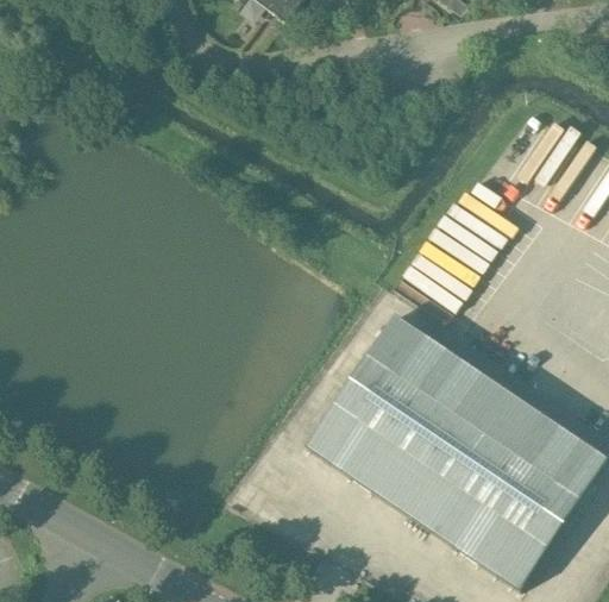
[(259,0),(287,19),(300,0),(259,0)]
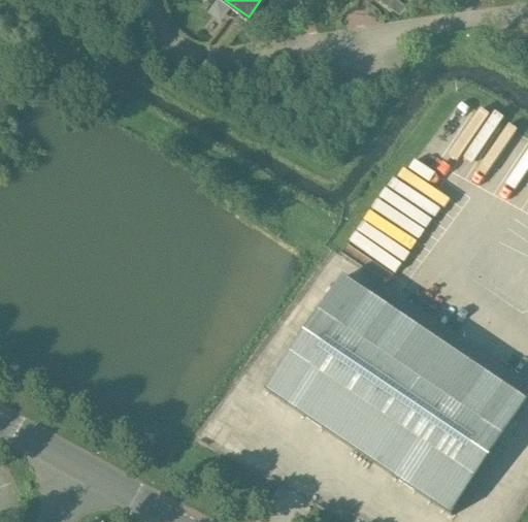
[(475,158),(506,110),(497,104),(465,151),(475,158)]
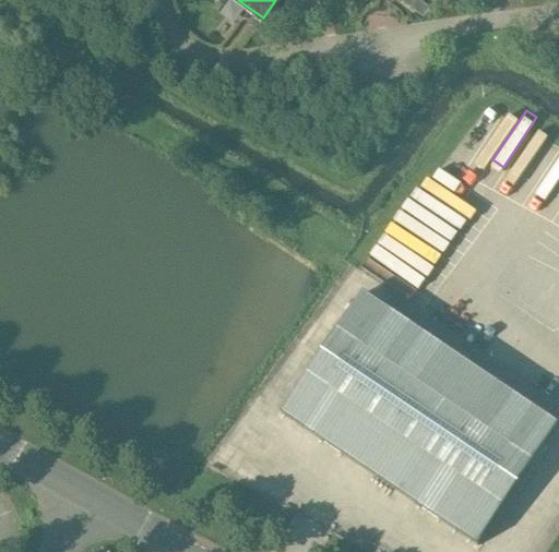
[(558,138),(535,126),(526,141),(537,146),(530,160),(515,153),(498,183),(558,216),(558,138)]
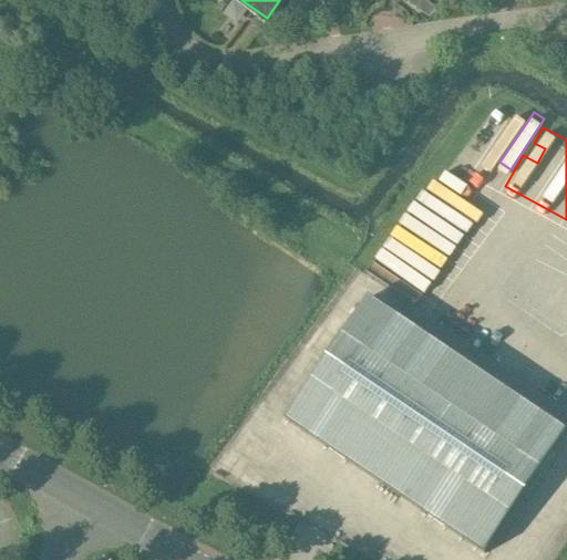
[(401,204),(367,269),(416,294),(426,276),(429,277),(471,197),(425,174),(409,207),(401,204)]
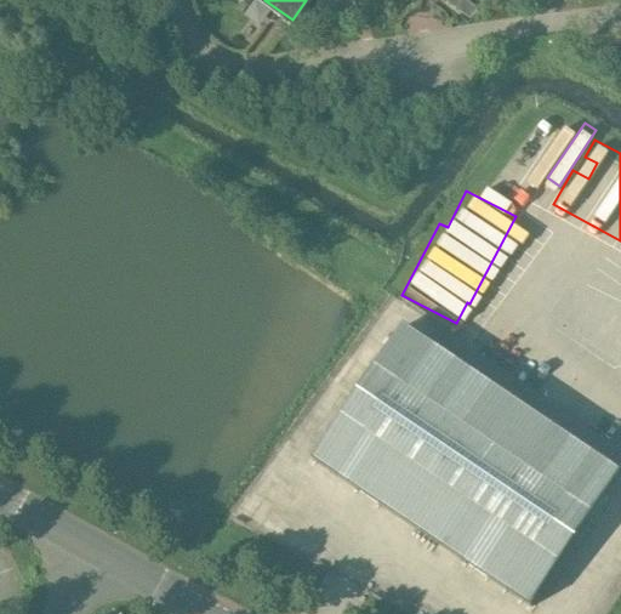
[(403,320),(313,454),(530,601),(620,467),(403,320)]
